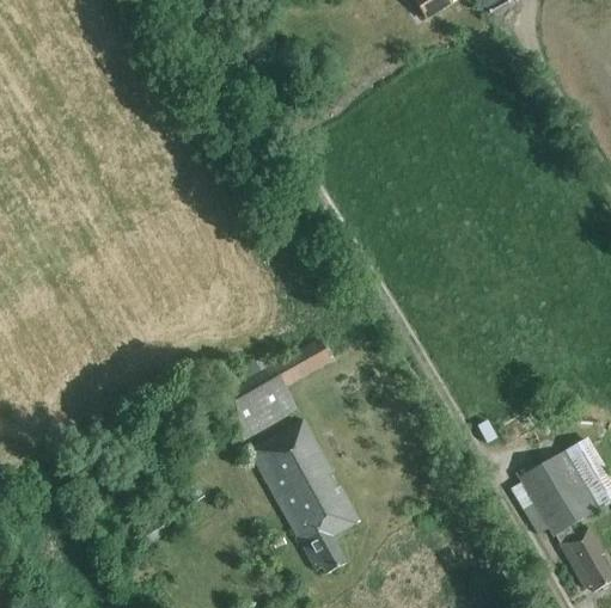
[(451,1),(450,0),(415,0),(426,17),(451,1)]
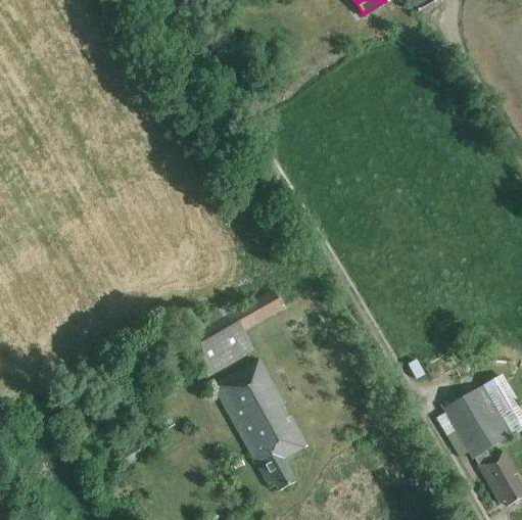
[(244,331),(283,309),(272,289),(233,311),(229,302),(200,319),(194,308),(174,319),(185,337),(194,356),(207,377),(253,349),(244,331)]
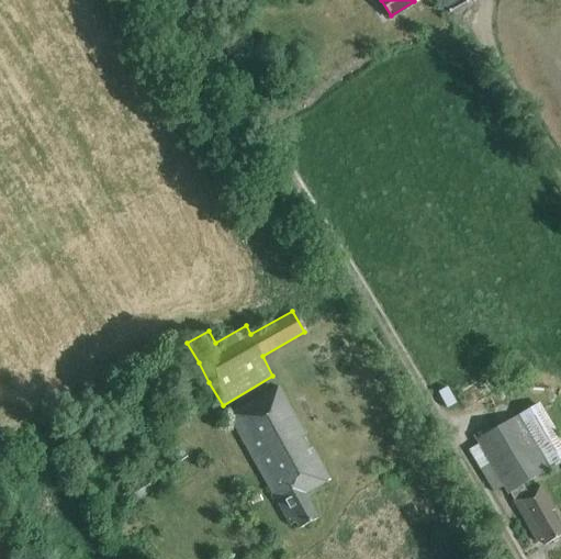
[(299,528),(317,518),(305,496),(318,490),(316,487),(329,480),(278,386),(228,414),(290,525),(295,522),(299,528)]
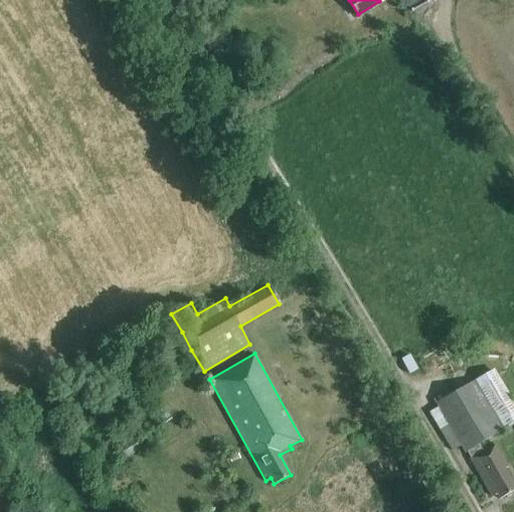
[(483,451),(479,443),(513,422),(513,400),(494,368),(435,401),(440,409),(432,414),(453,450),(461,445),(465,452),(467,451),(491,495),(496,492),(499,497),(513,489),(513,483),(506,469),(509,467),(496,443),(483,451)]
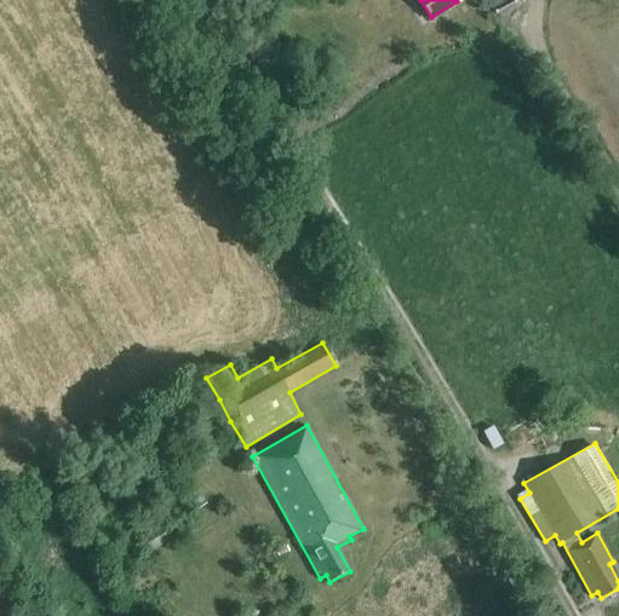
[(279,556),(290,550),(284,540),(273,545),(279,556)]
